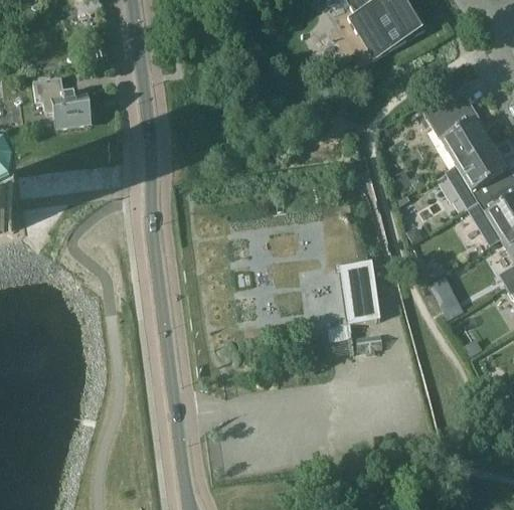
[(313,7),(309,0),(292,0),(289,2),(297,16),(313,7)]
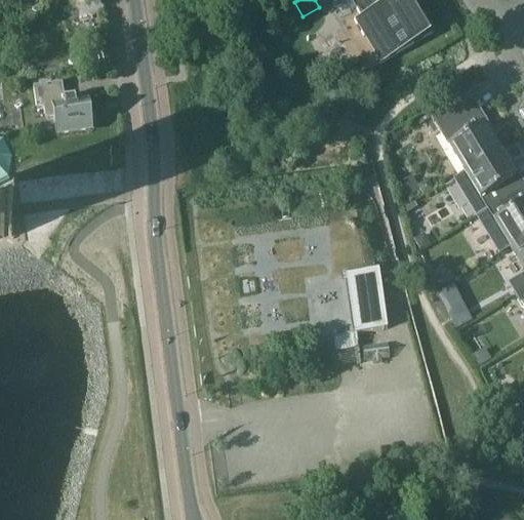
[(355,16),(364,32),(367,30),(385,58),(434,29),(416,0),(354,0),(362,12),(355,16)]
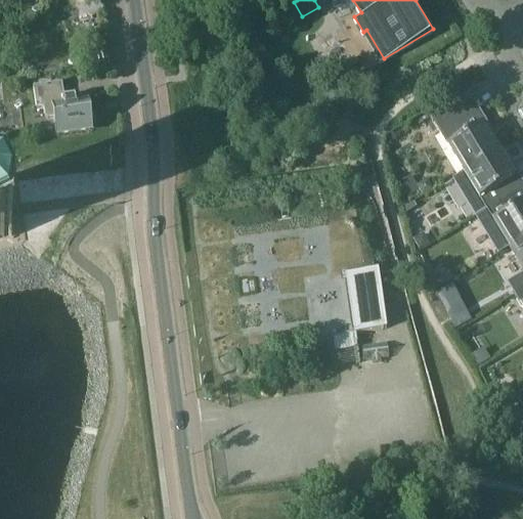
[(63,78),(34,82),(36,98),(43,103),(45,102),(46,113),(49,115),(54,114),(56,130),(92,126),(92,123),(95,116),(90,109),(88,95),(74,97),(73,92),(66,93),(63,78)]
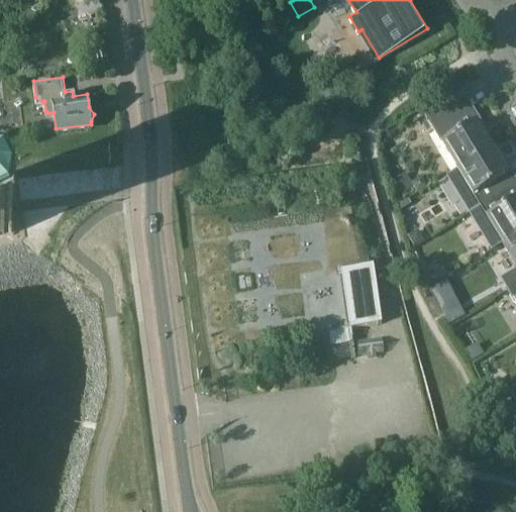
[(463,88),(424,111),(441,139),(440,140),(456,167),(493,144),(481,125),(485,122),(463,88)]
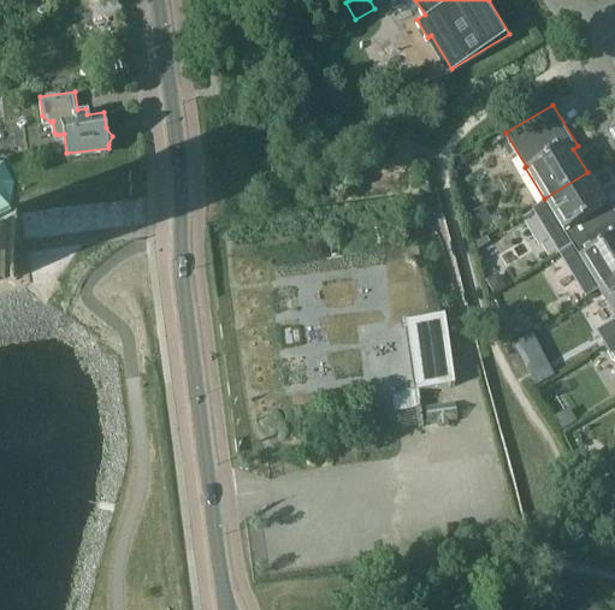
[(559,250),(573,241),(614,215),(614,207),(605,194),(602,196),(587,172),(544,199),(532,206),(559,250)]
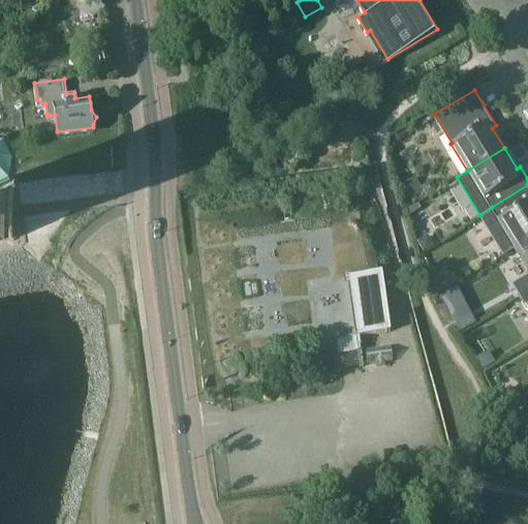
[(405,182),(411,192),(424,186),(417,175),(405,182)]
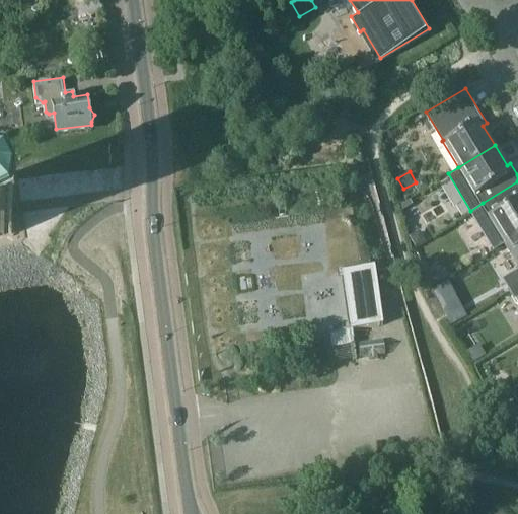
[(0,232),(12,228),(14,204),(5,181),(0,180),(0,232)]
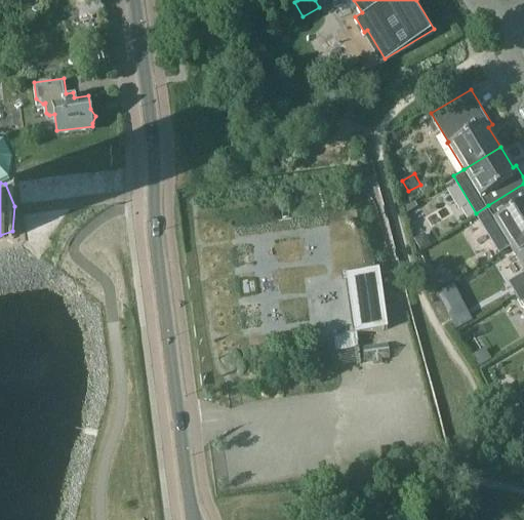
[(523,184),(488,205),(494,216),(493,217),(510,244),(523,235),(523,184)]
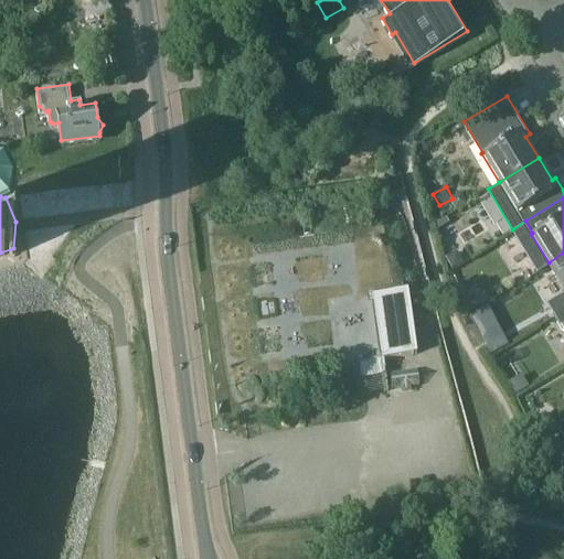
[(408,283),(403,285),(385,224),(385,223),(384,222),(383,222),(257,238),(256,238),(255,239),(254,239),(254,240),(259,298),(263,312),(270,364),(270,365),(272,365),(273,366),(379,354),(417,350),(408,283)]
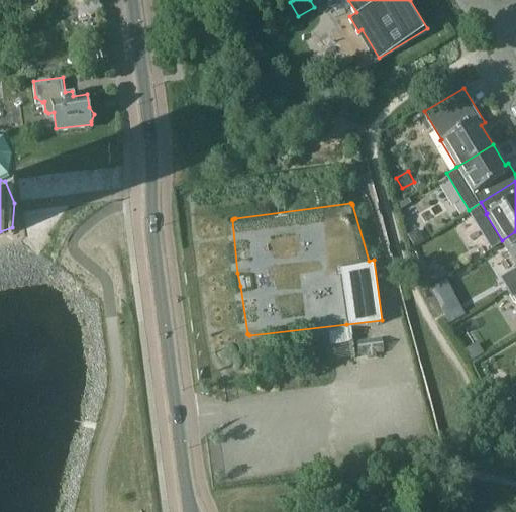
[(418,226),(408,232),(413,242),(424,235),(418,226)]
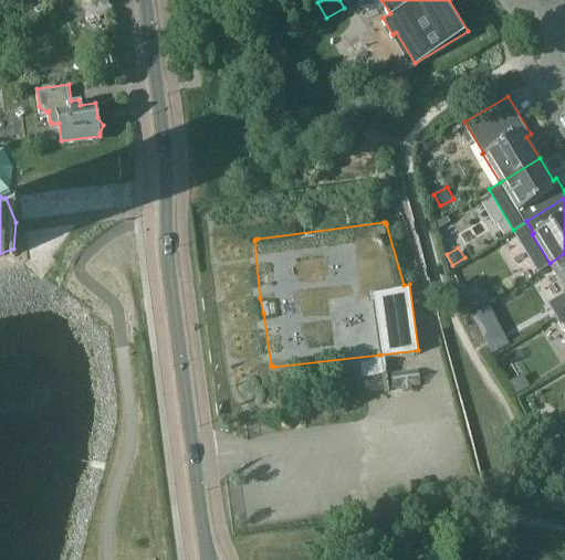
[(547,300),(557,315),(564,309),(564,253),(550,263),(564,287),(564,291),(547,300)]
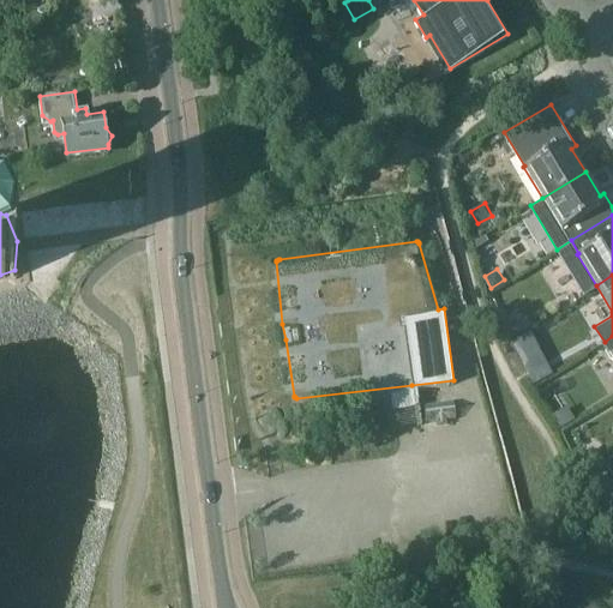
[(530,330),(512,339),(534,380),(552,371),(530,330)]
